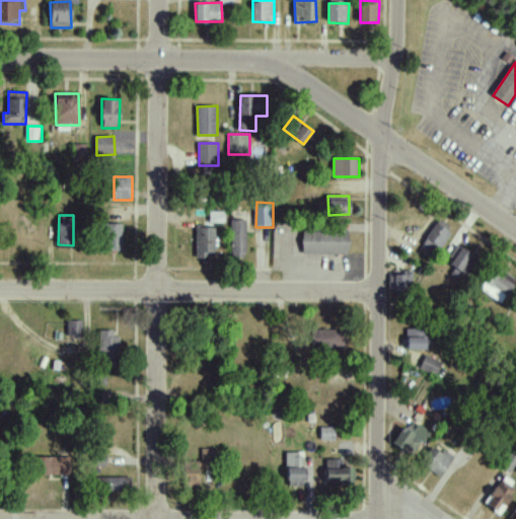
[(440,252),(452,227),(436,219),(421,254),(429,258),(433,249),(440,252)]
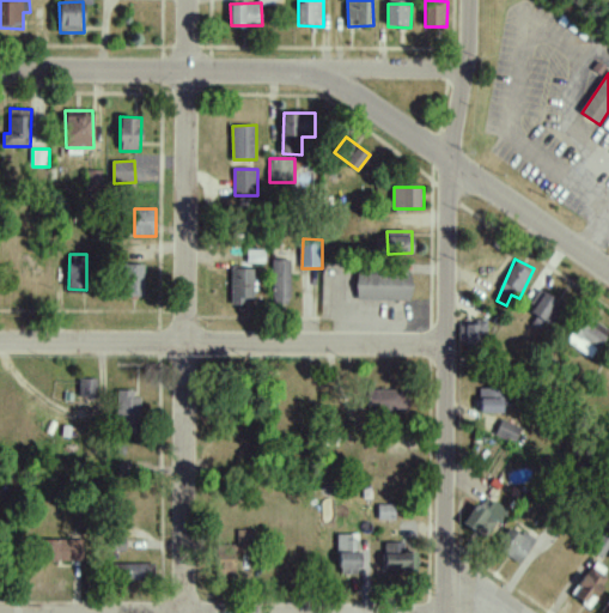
[(292,260),(274,260),(274,304),(292,304),(292,260)]
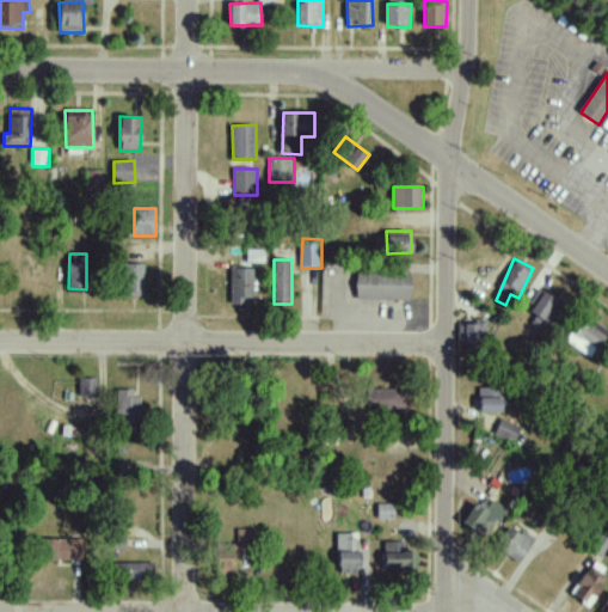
[(126,264),(124,295),(145,297),(146,264),(126,264)]
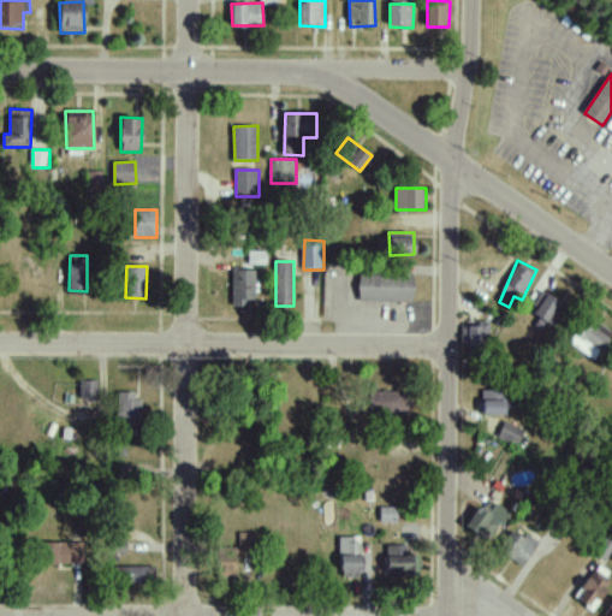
[(257,300),(257,270),(233,271),(235,307),(245,306),(245,300),(257,300)]
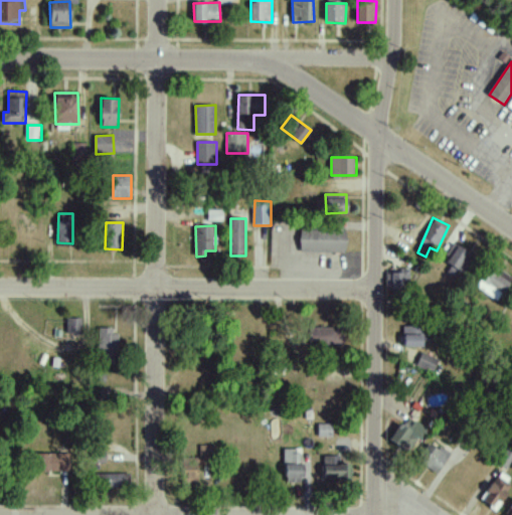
[(346,227),(301,227),(300,251),(346,252),(346,227)]
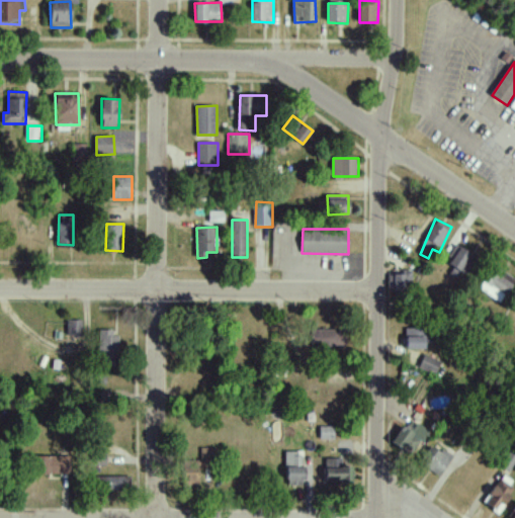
[(454,267),(451,273),(461,279),(475,256),(459,247),(449,264),(454,267)]
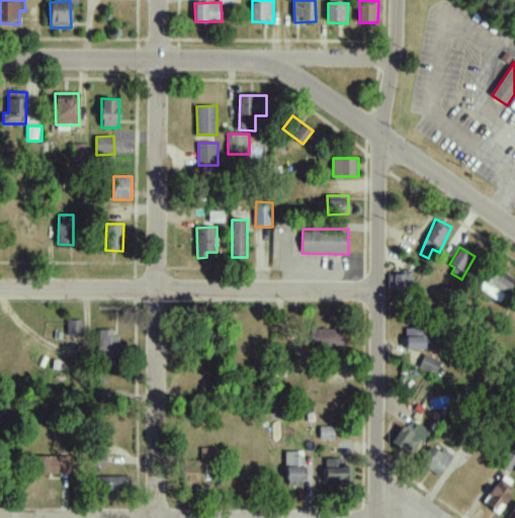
[(514,279),(496,267),(481,288),(503,304),(514,286),(514,279)]
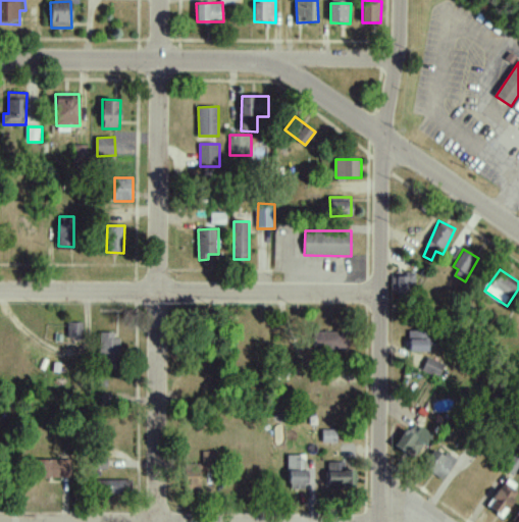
[(395,276),(395,291),(416,291),(416,272),(406,272),(406,276),(395,276)]
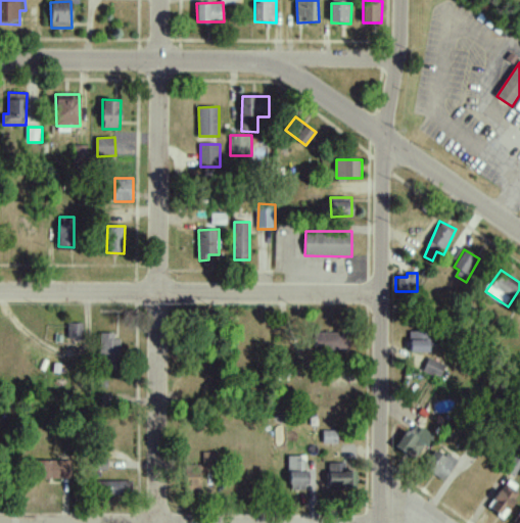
[(84,324),(68,323),(68,338),(84,338),(84,324)]
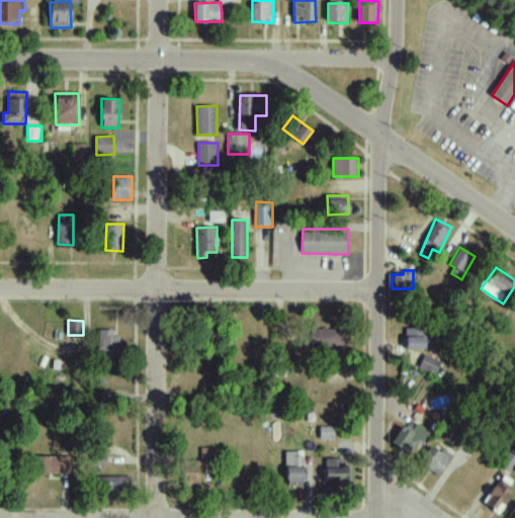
[(407,328),(406,349),(426,349),(426,329),(407,328)]
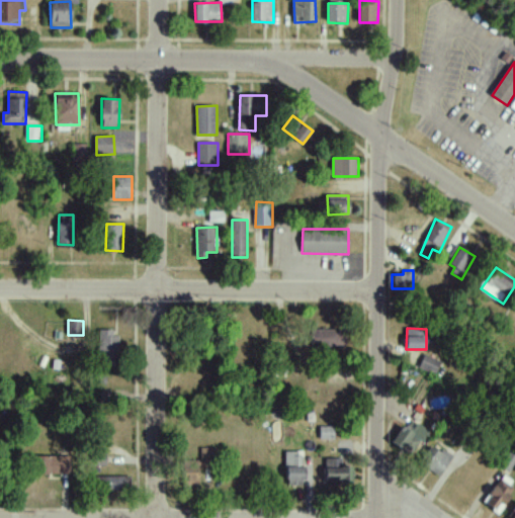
[(345,347),(345,330),(312,329),(312,346),(345,347)]
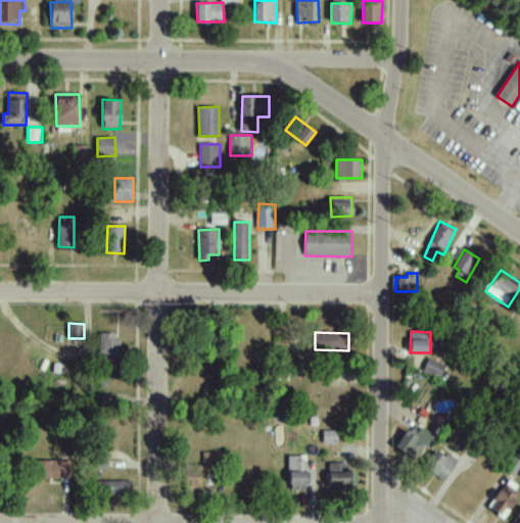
[(119,333),(101,333),(100,362),(117,362),(119,333)]
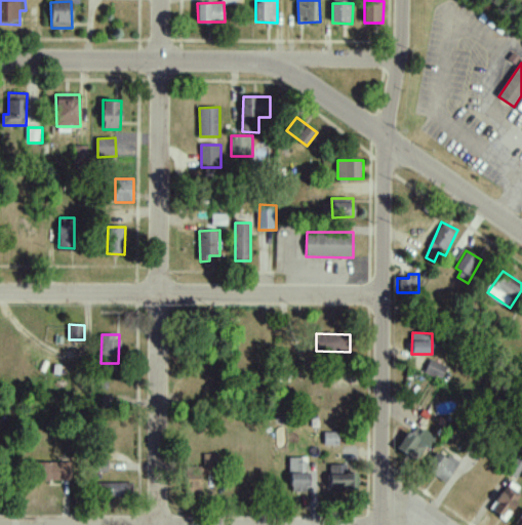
[(426,374),(443,379),(447,365),(431,360),(426,374)]
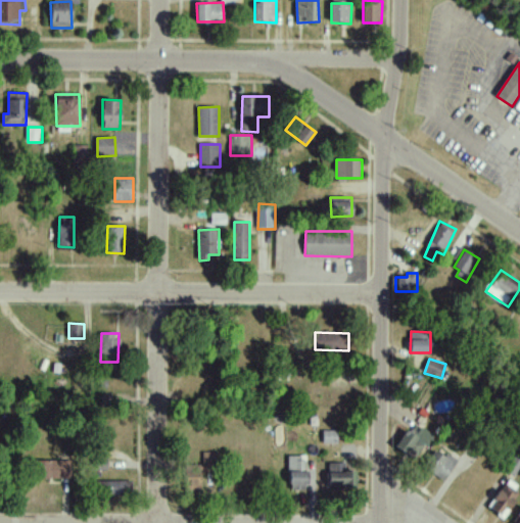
[(407,431),(395,445),(415,461),(434,436),(419,424),(412,434),(407,431)]
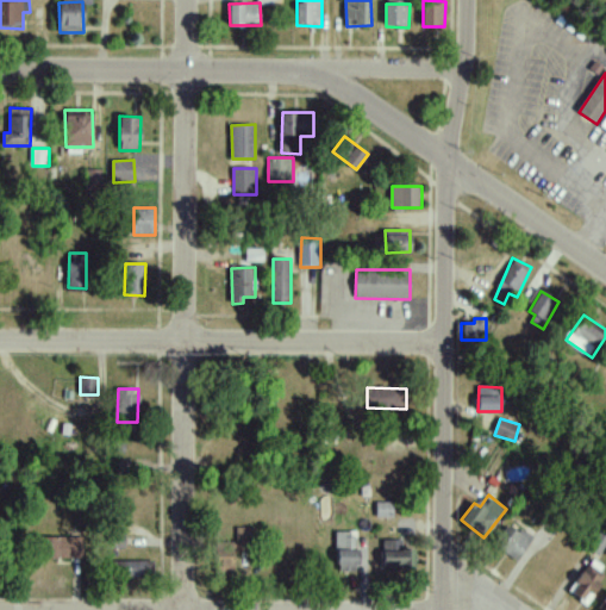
[(395,518),(395,503),(378,502),(376,517),(395,518)]
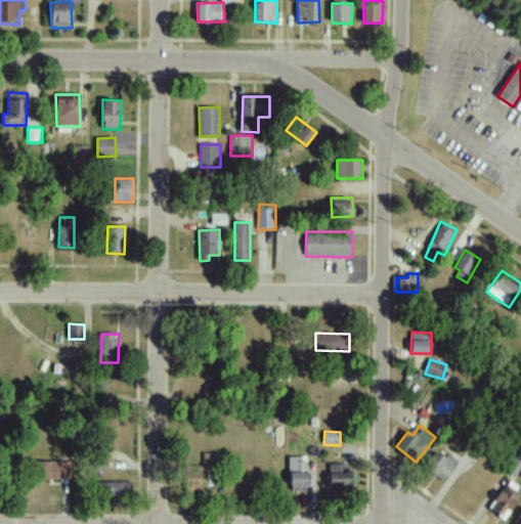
[(109,472),(110,450),(93,450),(92,471),(109,472)]
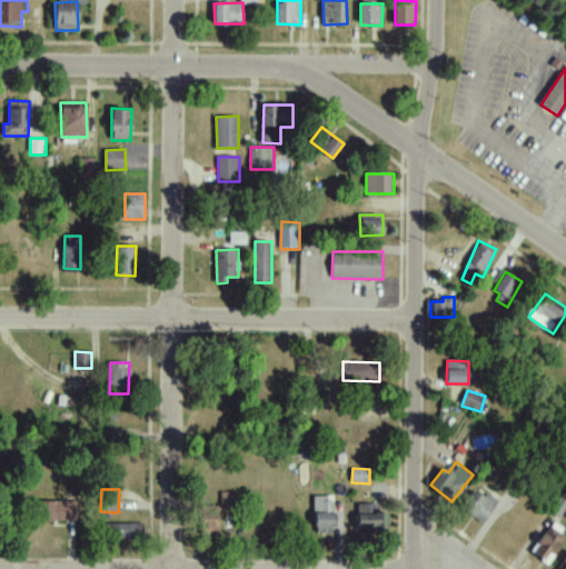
[(486,523),(498,500),(486,493),(485,497),(473,490),(462,510),(486,523)]
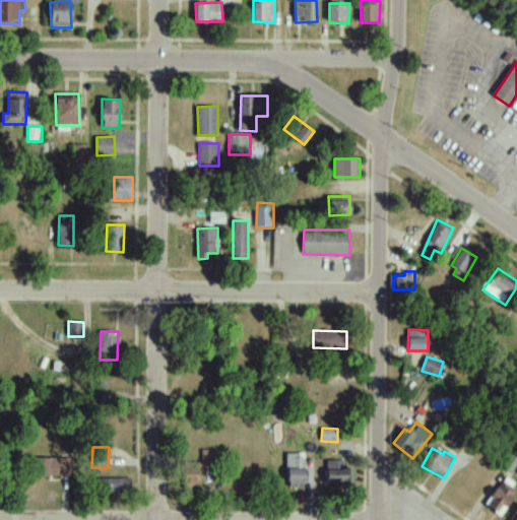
[(185,462),(184,488),(207,488),(208,460),(211,460),(211,451),(203,451),(203,462),(185,462)]
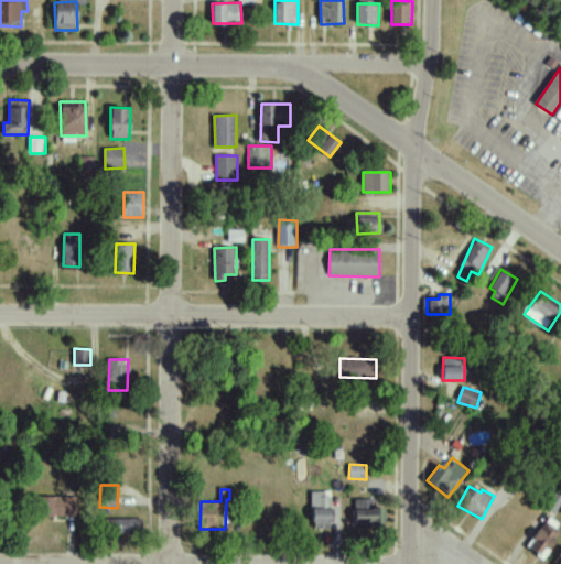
[(312,529),(331,529),(331,491),(312,491),(312,529)]
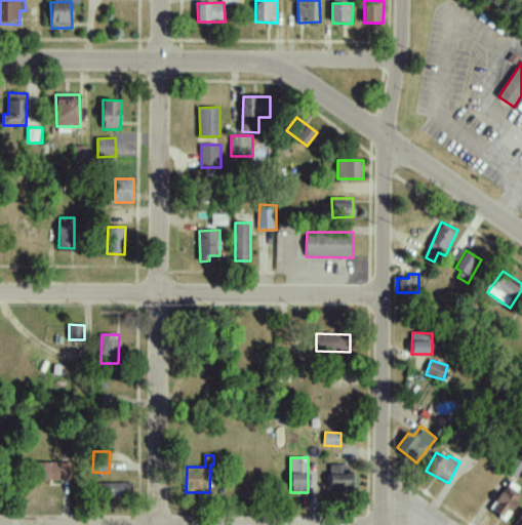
[(36,462),(36,481),(71,480),(71,461),(36,462)]
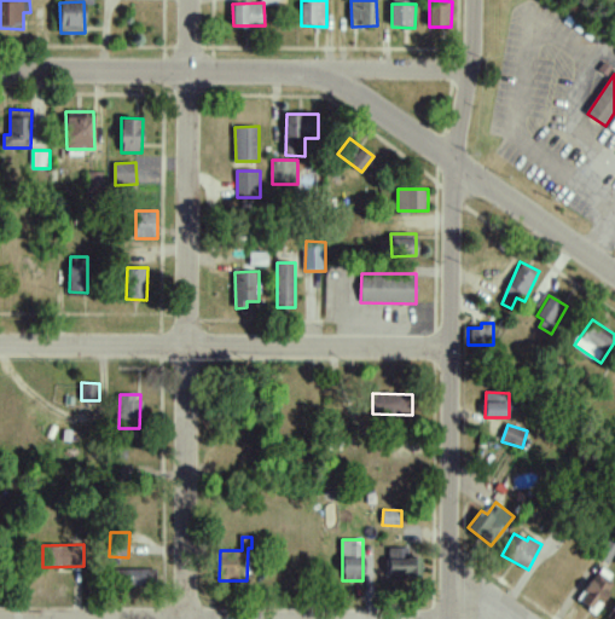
[(408,548),(389,549),(389,579),(422,578),(422,557),(408,557),(408,548)]
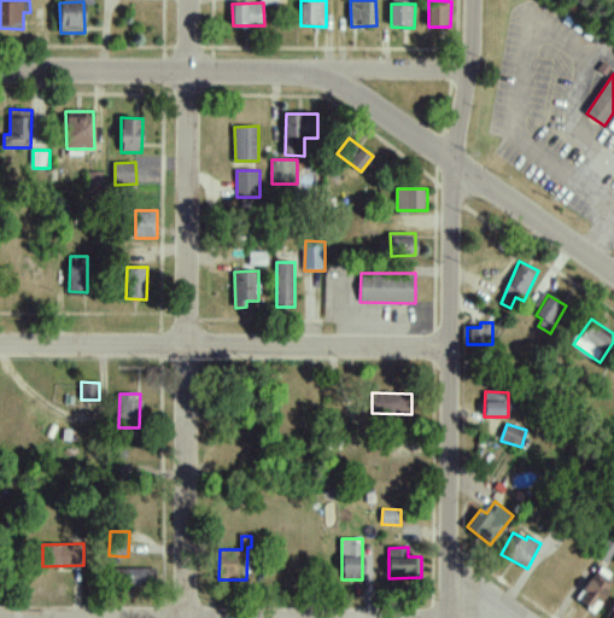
[(578,601),(595,612),(613,582),(613,573),(600,565),(578,601)]
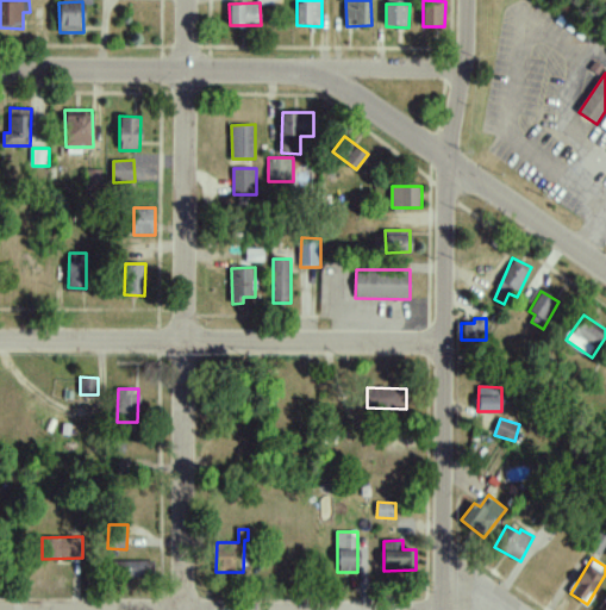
[(152,578),(154,561),(112,561),(112,578),(152,578)]
